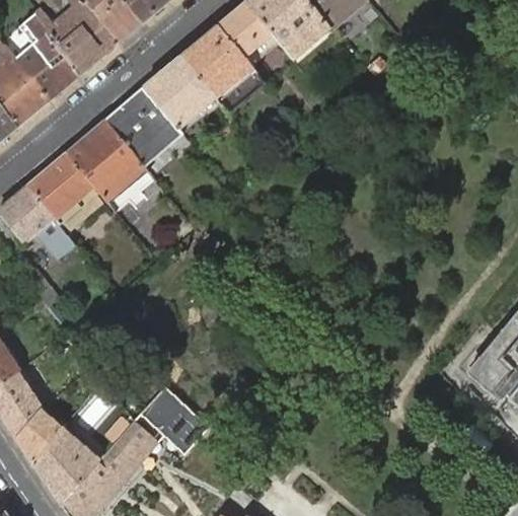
[(40,0),(43,4),(35,9),(38,13),(52,37),(79,72),(119,40),(84,0),(40,0)]
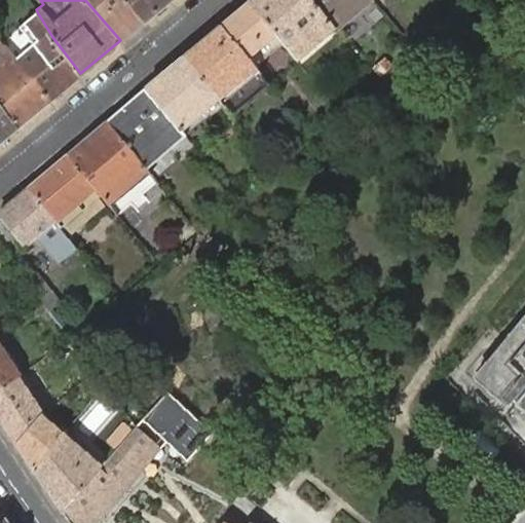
[(85,0),(120,40),(144,20),(127,0),(85,0)]
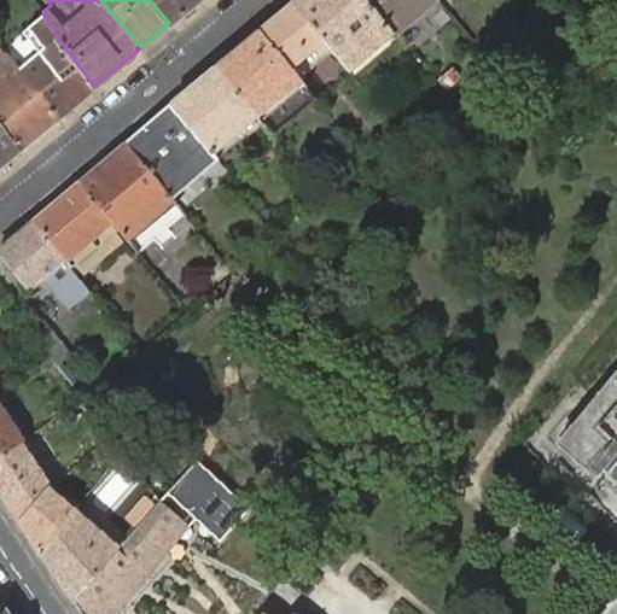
[(150,0),(169,23),(197,0),(150,0)]
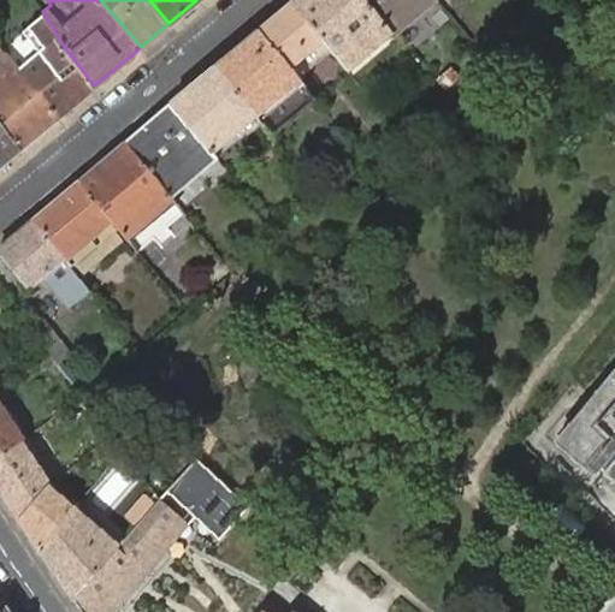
[(321,37),(290,0),(258,28),(289,65),(321,37)]
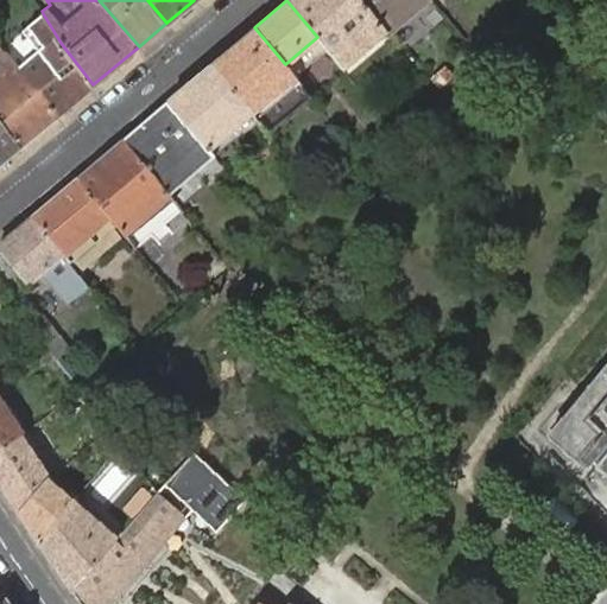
[(327,48),(343,68),(387,31),(361,0),(286,0),(317,37),(327,48)]
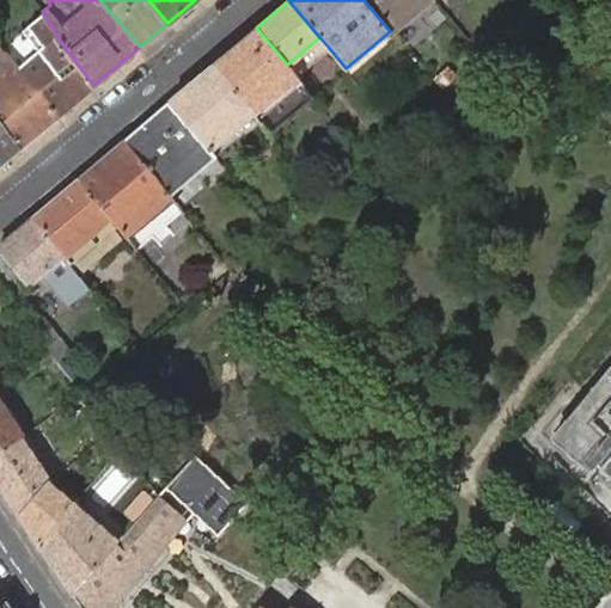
[(364,0),(390,31),(426,0),(364,0)]
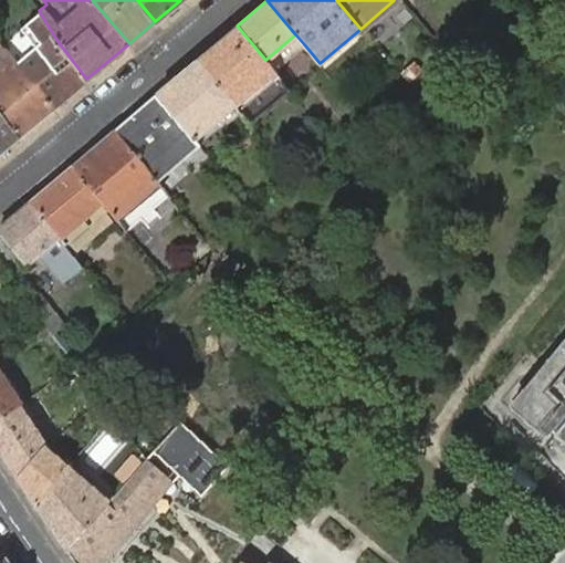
[(18,34),(4,45),(7,48),(52,107),(86,79),(56,40),(41,14),(33,22),(45,37),(31,49),(18,34)]
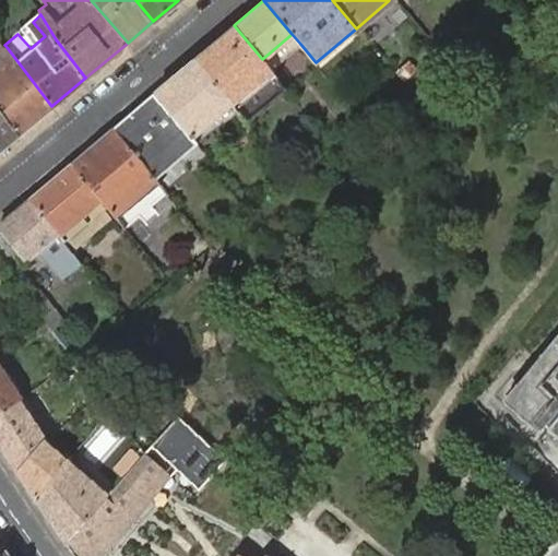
[(33,22),(18,34),(31,48),(45,36),(33,22)]
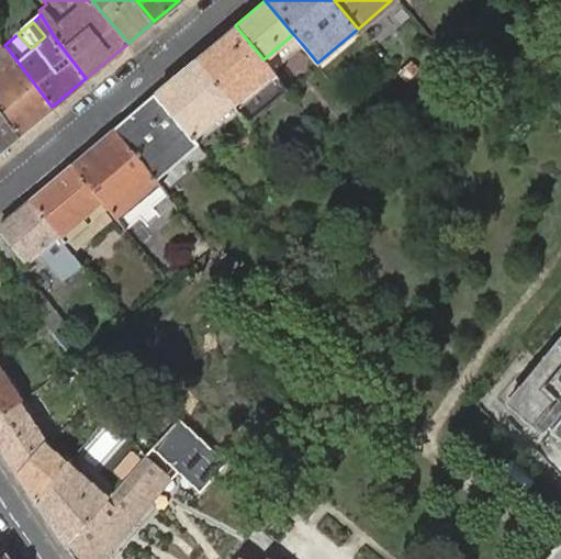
[(232,103),(272,69),(264,59),(235,25),(194,58),(232,103)]
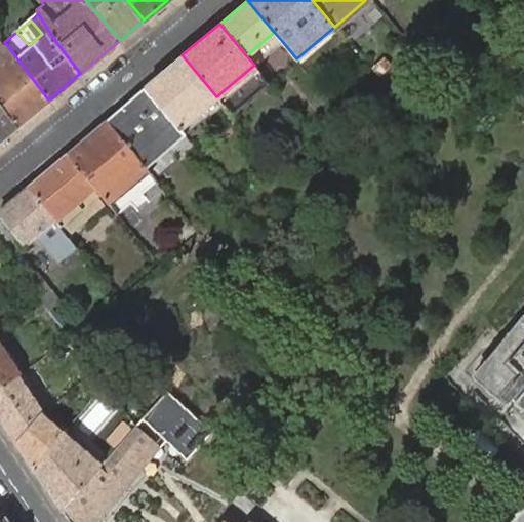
[(246,55),(254,65),(282,41),(274,32),(246,55)]
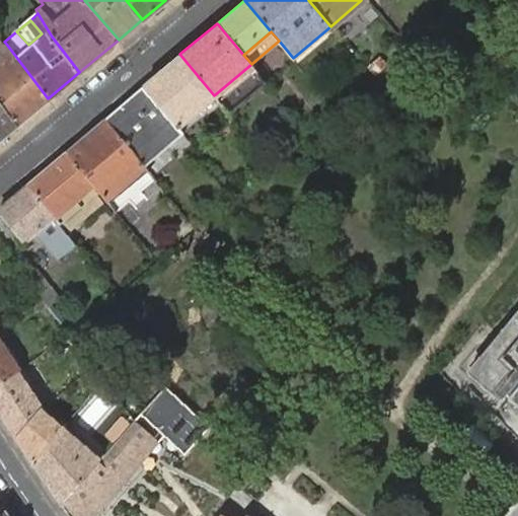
[(0,102),(17,125),(48,98),(6,44),(0,48),(0,51),(7,61),(0,67),(0,102)]
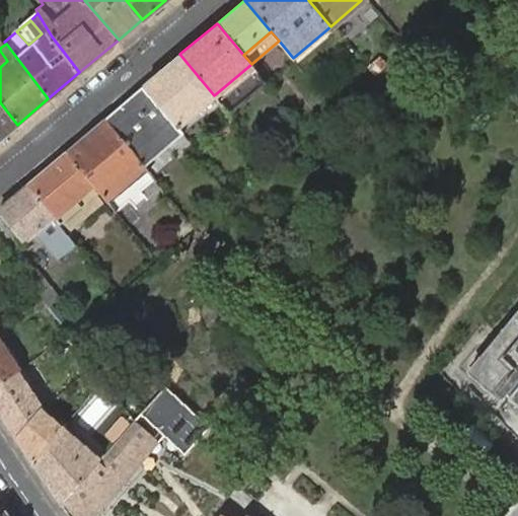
[(178,127),(215,95),(214,95),(179,54),(143,85),(178,127)]
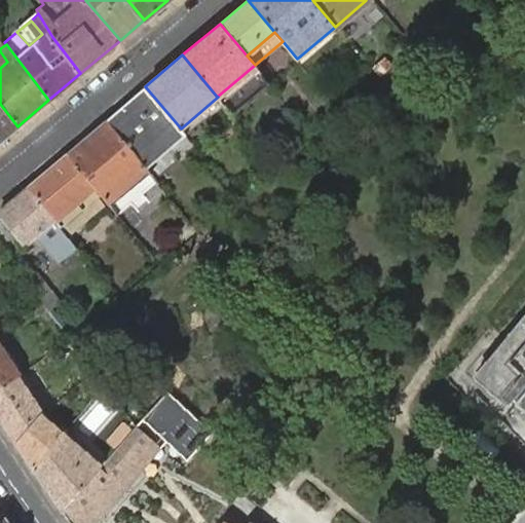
[(106,119),(144,164),(184,132),(181,128),(145,86),(106,119)]
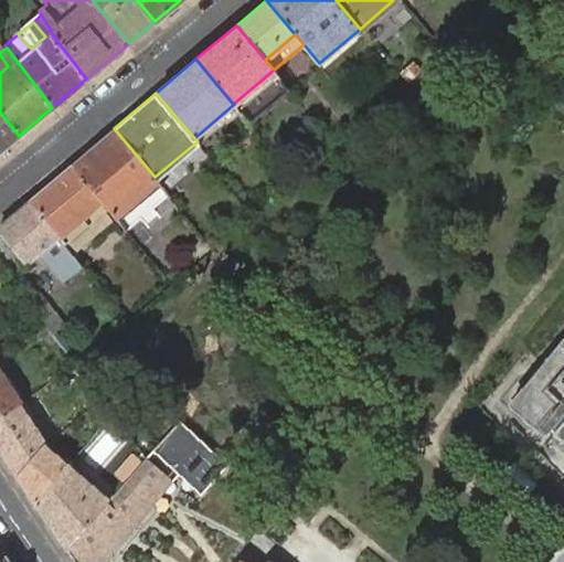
[(0,151),(19,136),(0,112),(0,151)]
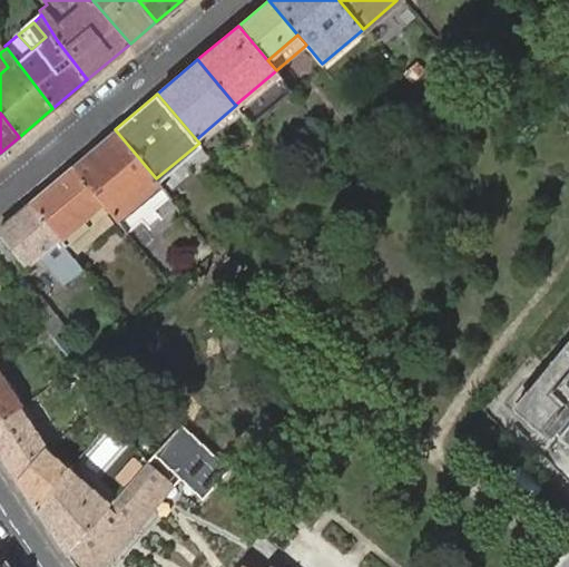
[(111,212),(114,215),(156,178),(115,129),(72,165),(108,207),(111,212)]
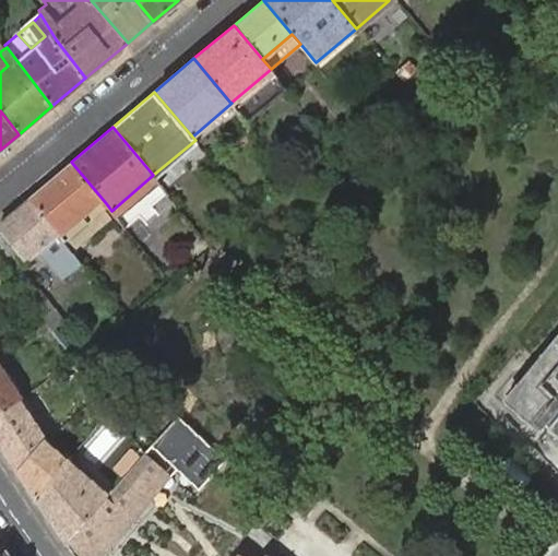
[(109,208),(106,203),(71,162),(28,197),(58,232),(64,238),(74,252),(86,243),(80,234),(109,208)]
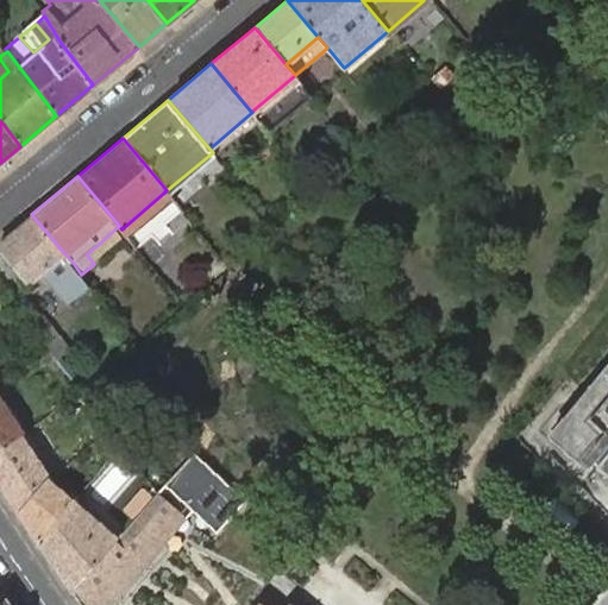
[(63,252),(31,214),(0,240),(0,247),(29,282),(63,252)]
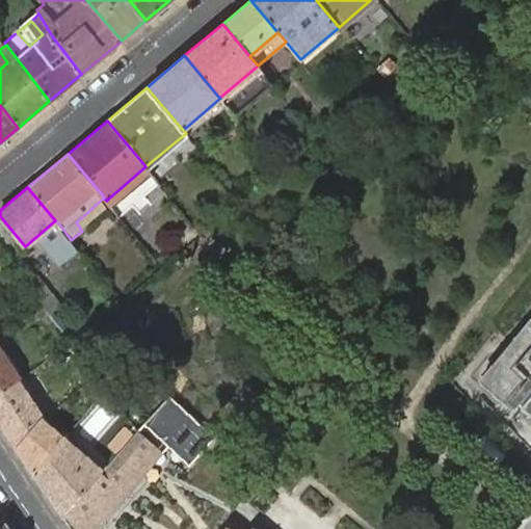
[(43,306),(49,313),(60,302),(36,272),(25,282),(43,306)]
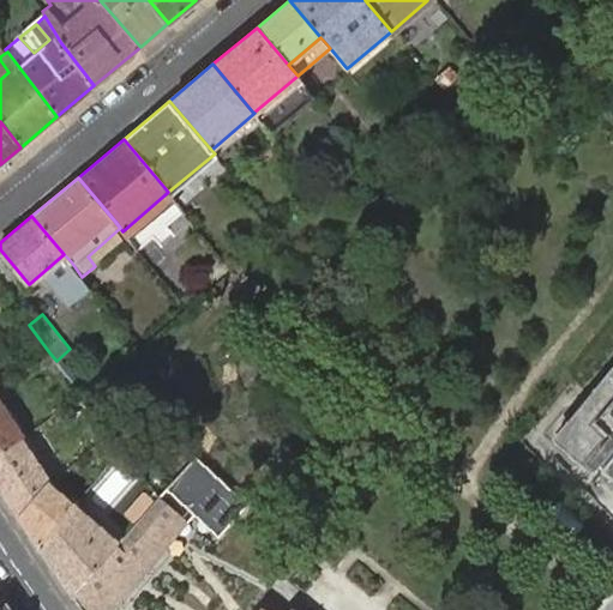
[(612,362),(551,438),(592,471),(598,464),(612,476),(612,362)]
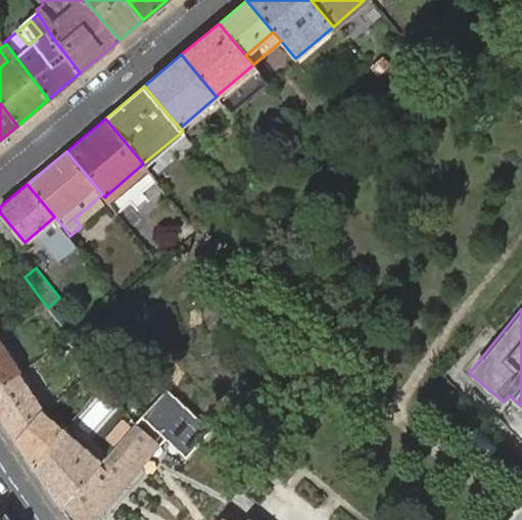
[(0,382),(17,371),(18,370),(15,365),(4,348),(0,342),(0,382)]
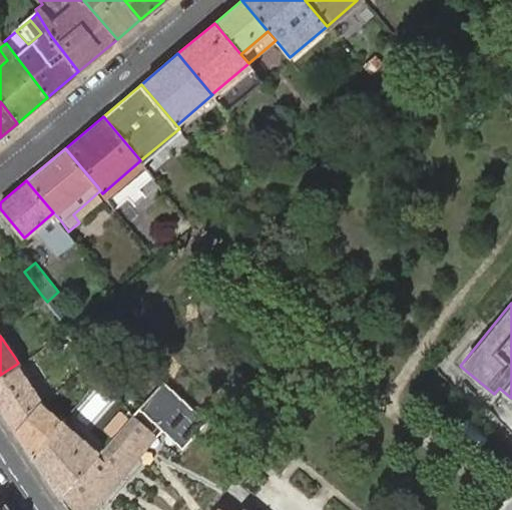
[(39,403),(41,402),(38,397),(29,383),(17,364),(0,375),(0,409),(15,431),(39,403)]
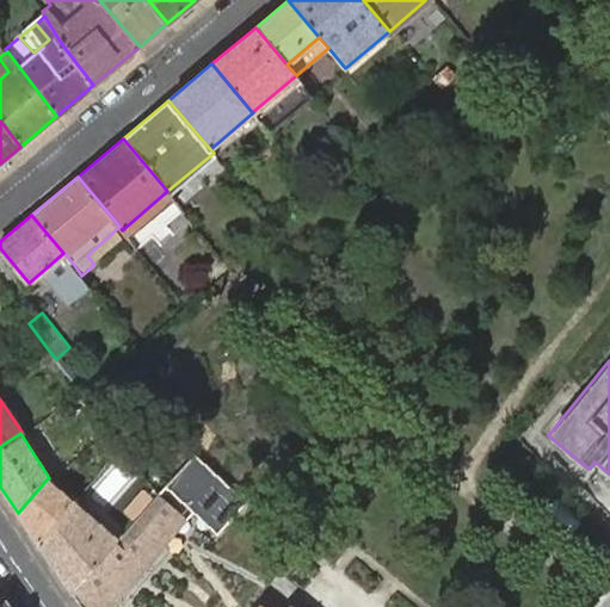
[(242,503),(195,456),(162,485),(211,534),(242,503)]
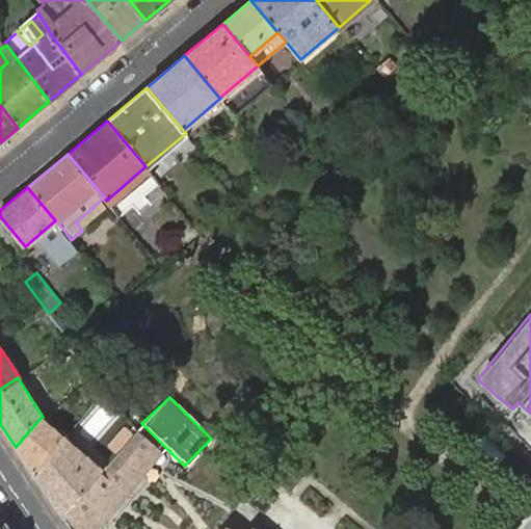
[(16,447),(32,473),(60,440),(62,437),(41,418),(16,447)]
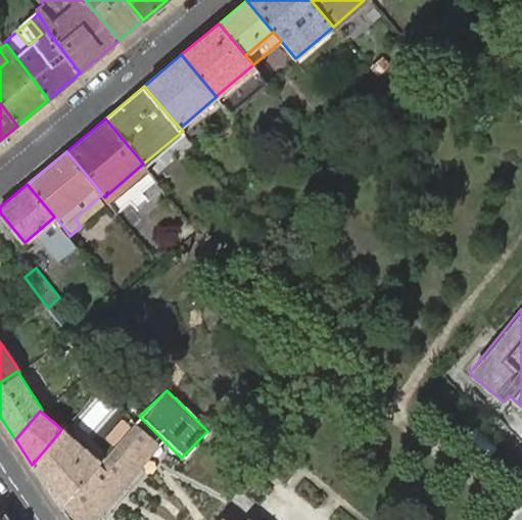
[(66,516),(68,519),(93,519),(136,469),(159,440),(135,420),(101,460),(97,465),(60,507),(66,516)]
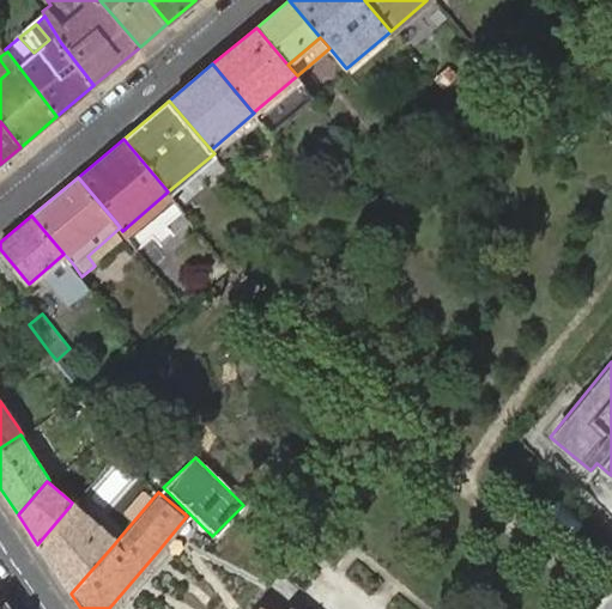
[(37,544),(71,594),(114,544),(70,506),(37,544)]
